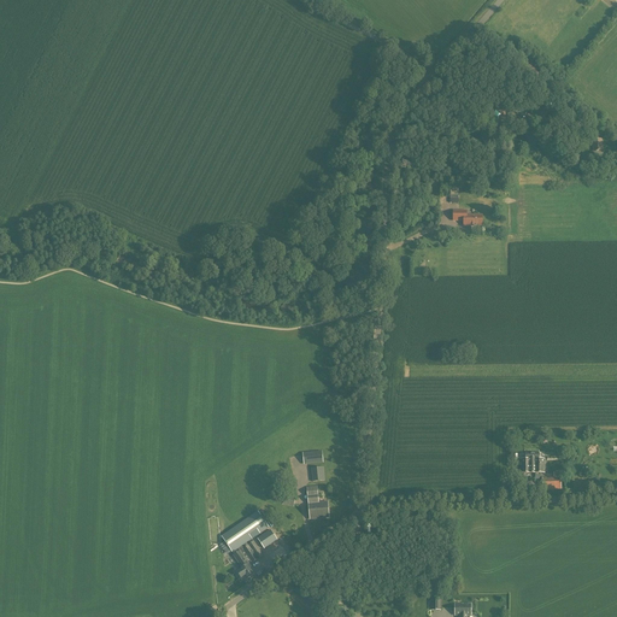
[(577,15),(587,4),(581,0),(579,0),(571,10),(577,15)]
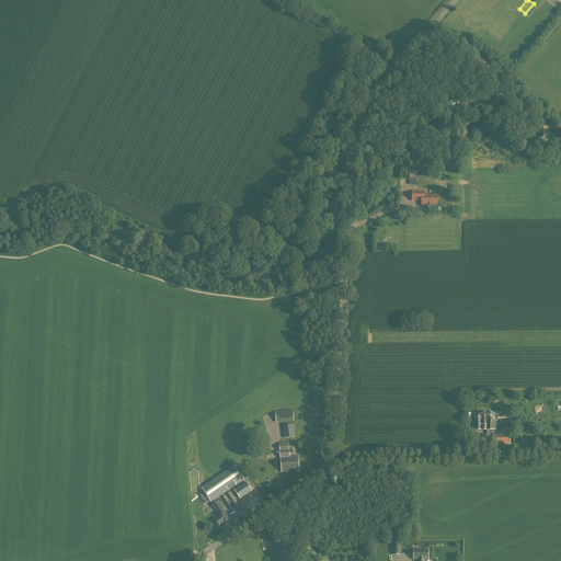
[(462,69),(467,75),(472,68),(467,64),(462,69)]
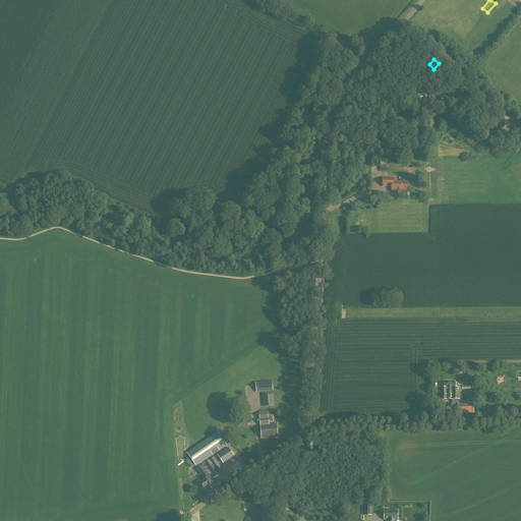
[(461,85),(458,91),(463,94),(466,89),(461,85)]
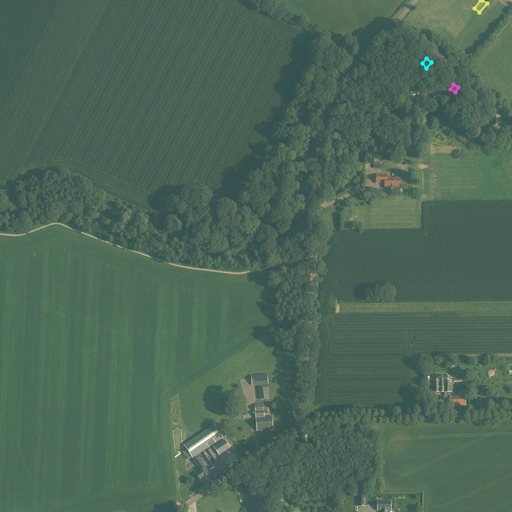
[(411,91),(417,95),(421,90),(415,86),(411,91)]
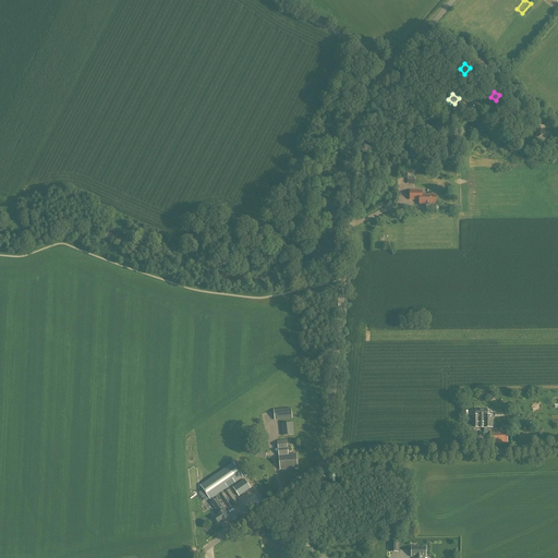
[(521,106),(520,106),(513,111),(519,118),(526,112),(522,107),(521,106)]
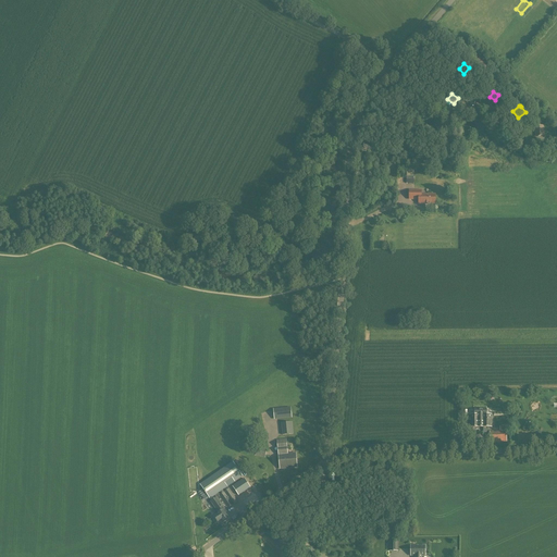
[(409,199),(421,199),(421,203),(435,203),(435,195),(421,195),(421,190),(409,190),(409,199)]
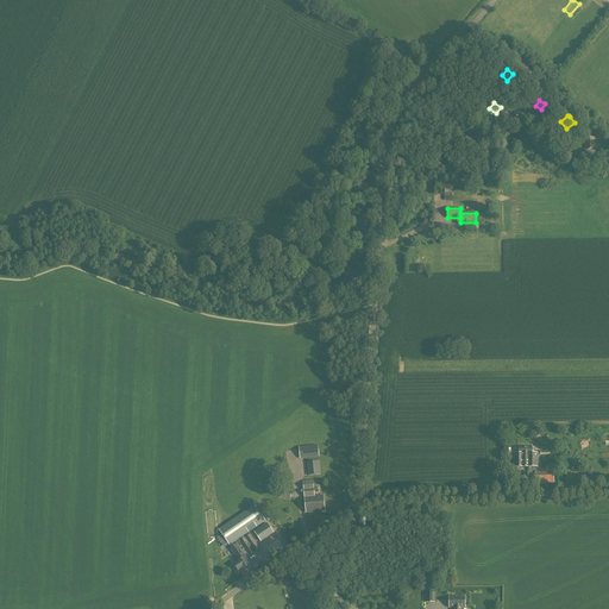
[(299,447),(299,449),(300,459),(303,459),(319,457),(318,445),(299,447)]
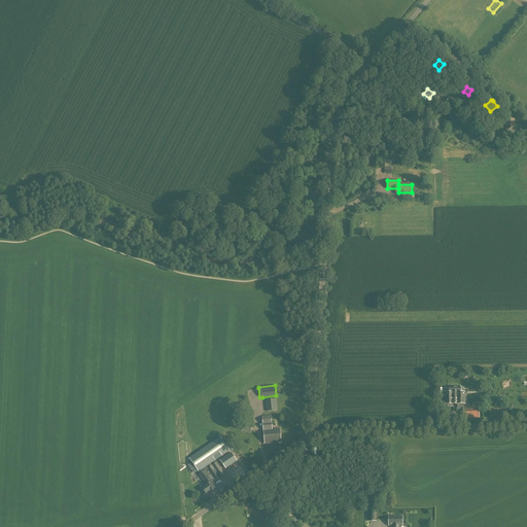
[(449,392),(444,392),(444,405),(465,405),(465,396),(465,392),(460,392),(460,387),(449,387),(449,392)]
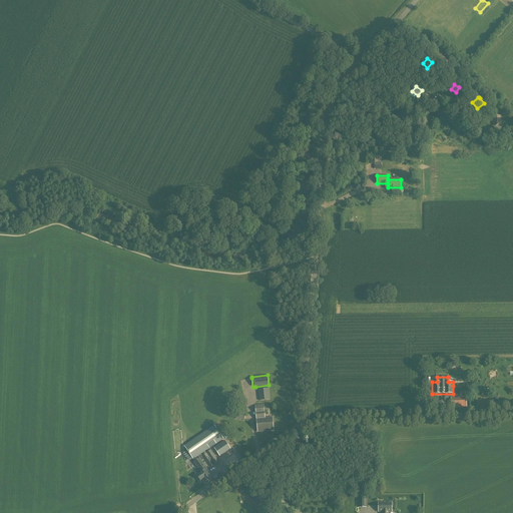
[(249,379),(241,381),(243,387),(251,385),(249,379)]
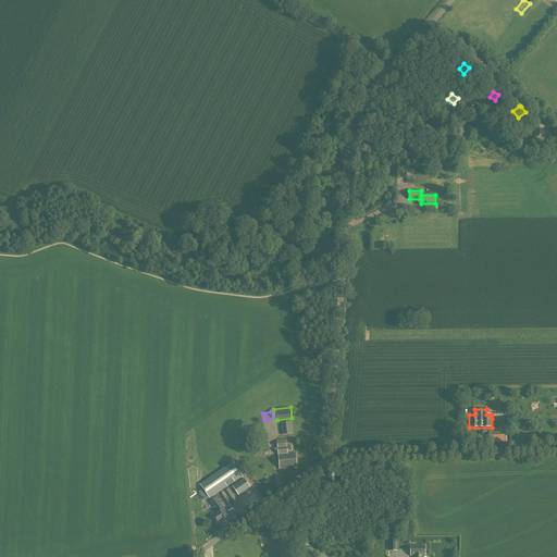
[(292,422),(281,423),(282,435),(294,434),(293,422),(292,422)]
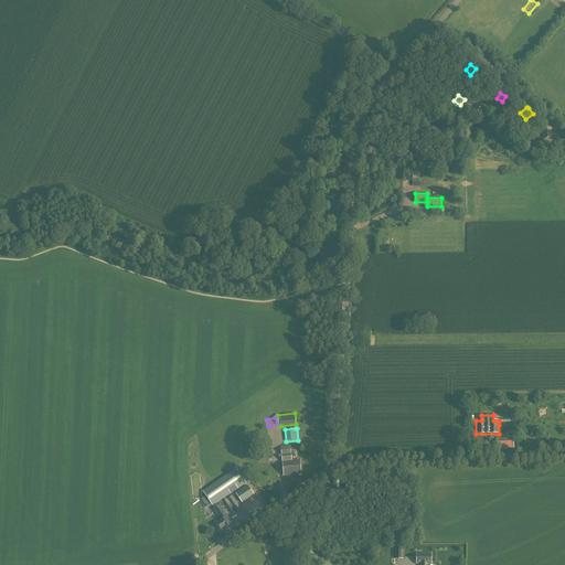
[(507,437),(497,437),(497,449),(514,448),(513,433),(507,433),(507,437)]
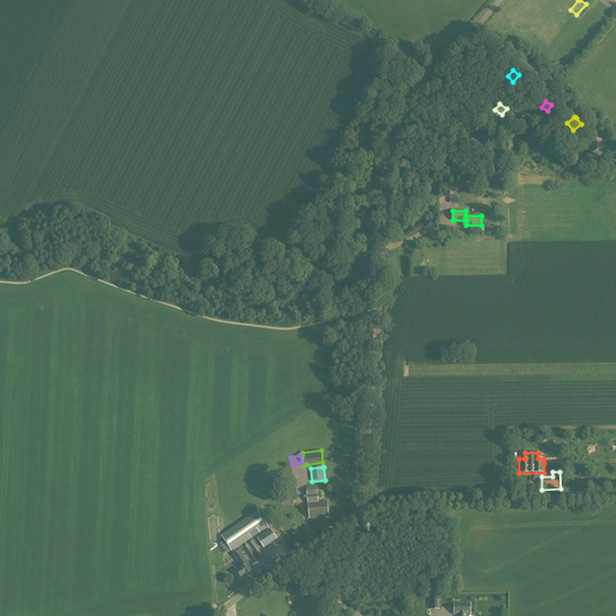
[(318,486),(307,486),(309,519),(329,517),(327,502),(319,502),(318,486)]
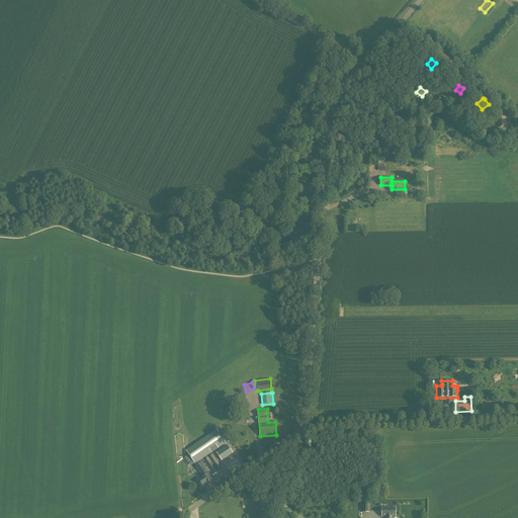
[(237,424),(247,425),(248,417),(238,416),(237,424)]
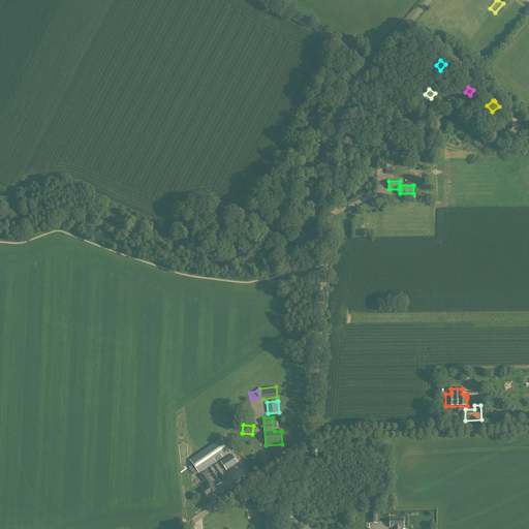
[(230,453),(221,438),(190,460),(199,474),(230,453)]
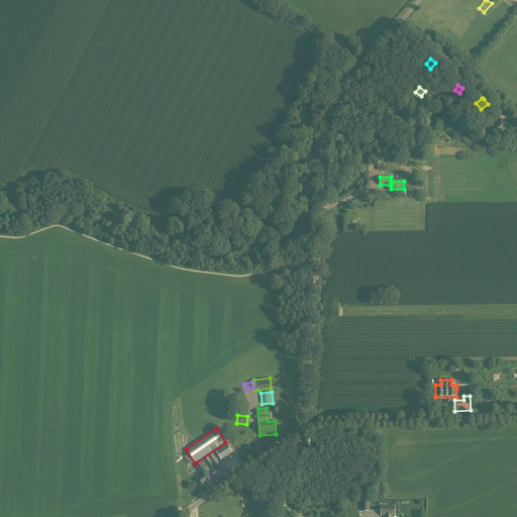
[(226,444),(216,451),(221,460),(232,452),(226,444)]
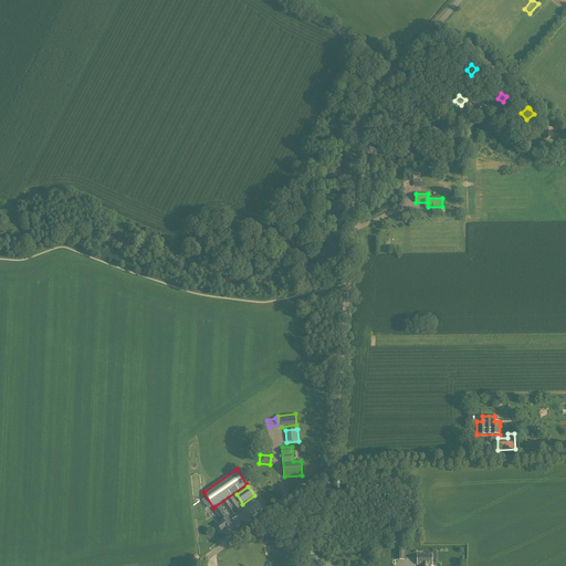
[(233,498),(223,504),(222,504),(213,510),(215,512),(222,522),(218,525),(222,531),(224,530),(226,530),(227,530),(232,526),(231,525),(233,524),(228,517),(231,515),(231,516),(241,510),(233,498)]
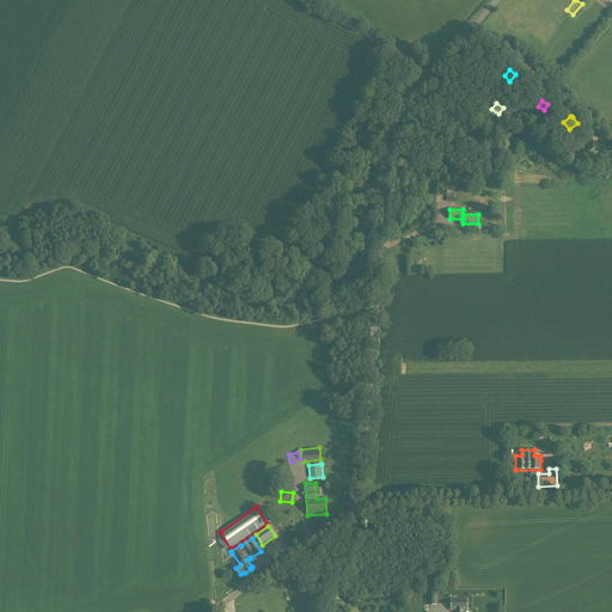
[(428,591),(428,606),(438,606),(438,604),(438,591),(428,591)]
